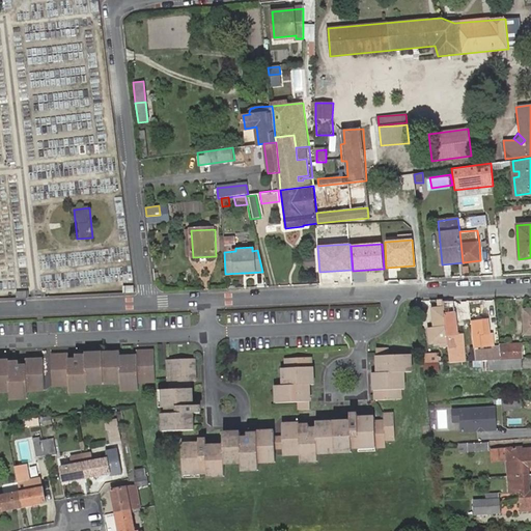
[(443,300),(437,300),(438,308),(432,308),(434,328),(428,328),(430,343),(443,342),(444,345),(447,345),(443,302),(443,300)]
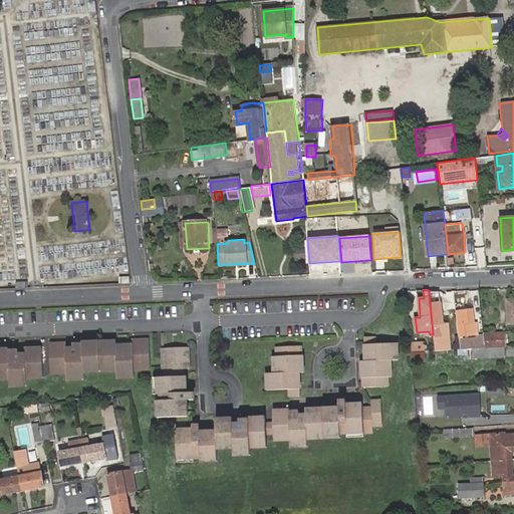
[(429,292),(433,334),(434,336),(435,350),(450,349),(449,331),(444,332),(443,323),(440,292),(429,292)]
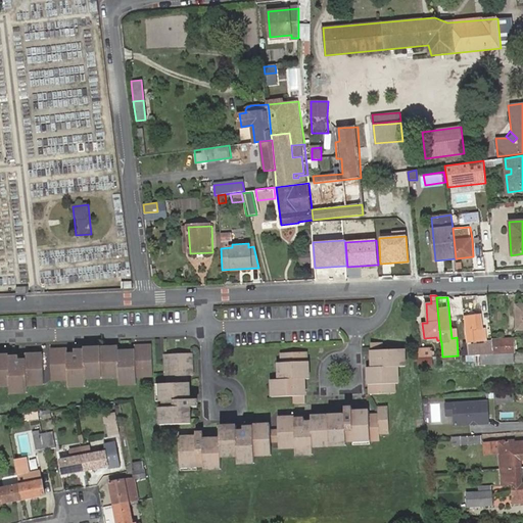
[(475,297),(465,297),(464,306),(475,307),(475,297)]
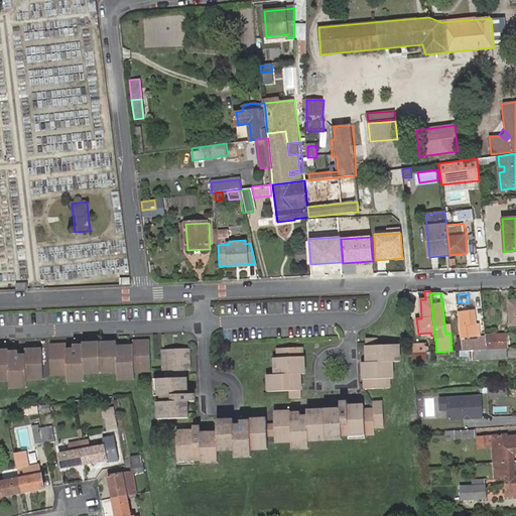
[(458,312),(460,337),(470,336),(469,326),(476,325),(475,311),(458,312)]
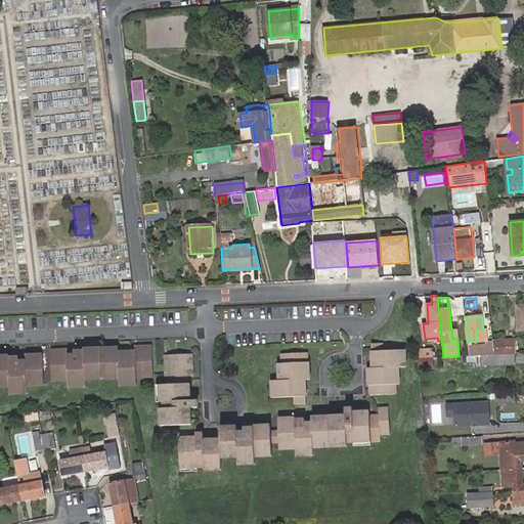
[(494,355),(516,354),(515,340),(493,341),(493,348),(494,355)]
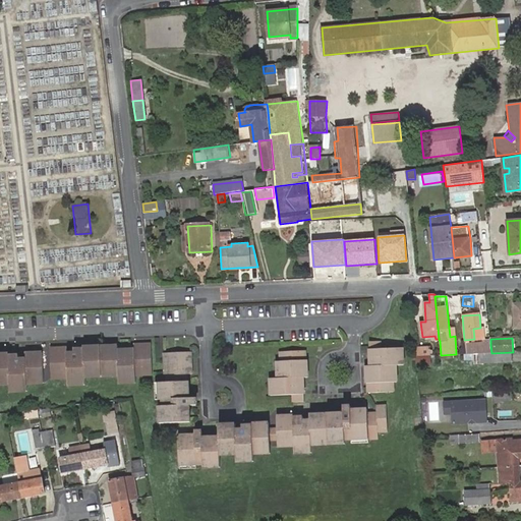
[(368,342),(369,350),(373,349),(373,362),(373,366),(369,366),(365,366),(366,384),(367,384),(367,393),(386,392),(394,392),(393,383),(393,373),(396,373),(396,365),(400,365),(400,356),(403,356),(403,348),(380,349),(379,342),(368,342)]
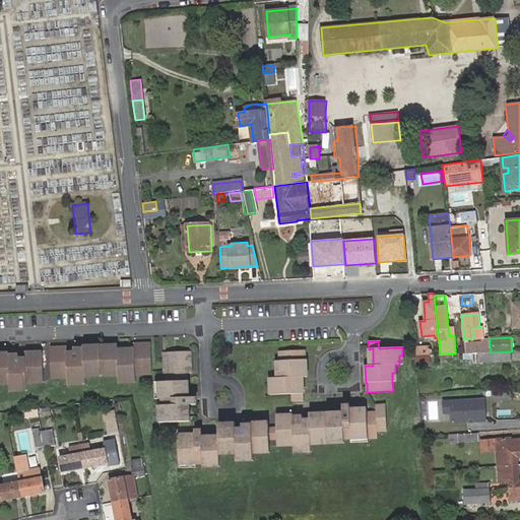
[(477,352),(491,352),(490,345),(474,345),(470,345),(470,343),(464,343),(465,353),(477,352)]
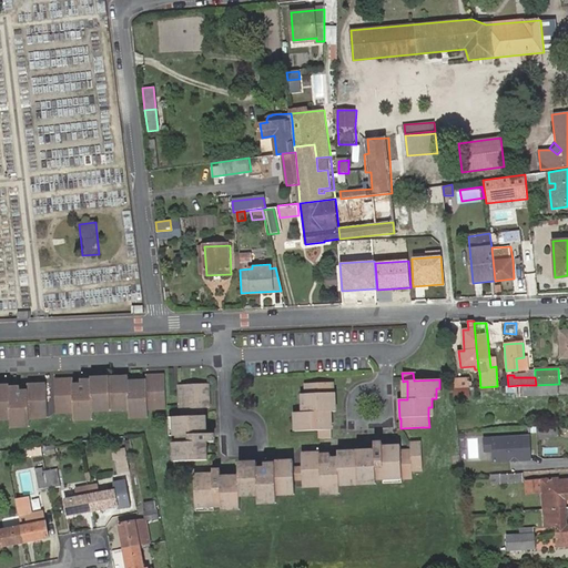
[(91,412),(100,412),(100,407),(119,406),(119,411),(128,411),(129,418),(139,418),(139,414),(148,414),(148,409),(156,409),(156,404),(165,404),(164,376),(145,376),(145,381),(128,382),(128,378),(90,379),(90,382),(79,383),(79,385),(71,386),(71,381),(52,382),(53,393),(53,404),(53,409),(63,408),(63,414),(73,413),(73,417),(82,417),(82,422),(91,421),(91,412)]
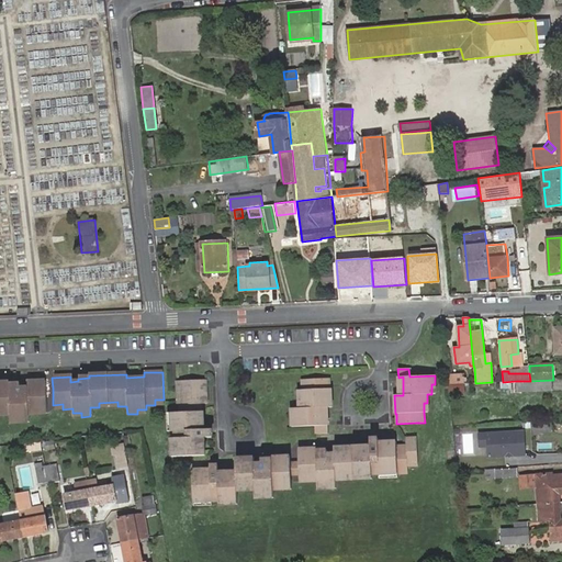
[(328,434),(328,426),(328,425),(324,426),(324,412),(323,407),(328,407),(333,406),(332,389),(329,389),(329,379),(302,380),(303,390),(302,400),(299,398),(299,408),(295,408),(296,417),(292,417),(292,427),(315,426),(316,434),(328,434)]
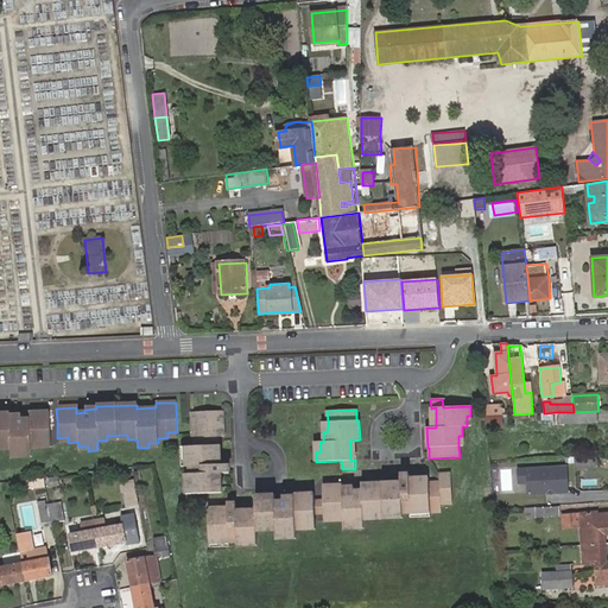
[(207,495),(223,494),(223,474),(230,474),(229,466),(221,466),(220,447),(213,447),(214,439),(220,439),(225,438),(223,411),(192,413),(194,439),(195,438),(195,447),(187,448),(189,469),(190,469),(190,475),(187,475),(187,487),(192,486),(192,495),(207,495)]
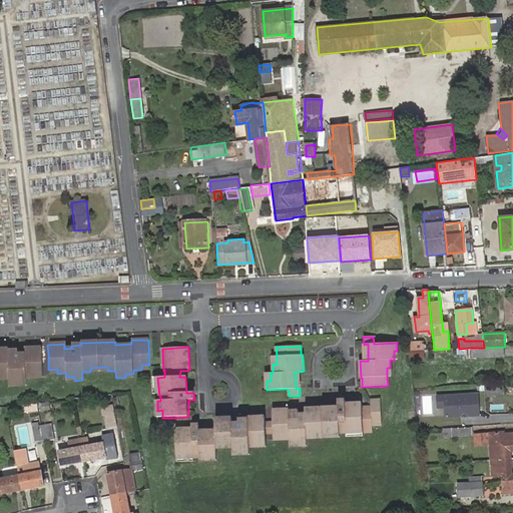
[(505,357),(505,347),(484,348),(471,348),(471,359),(485,358),(505,357)]
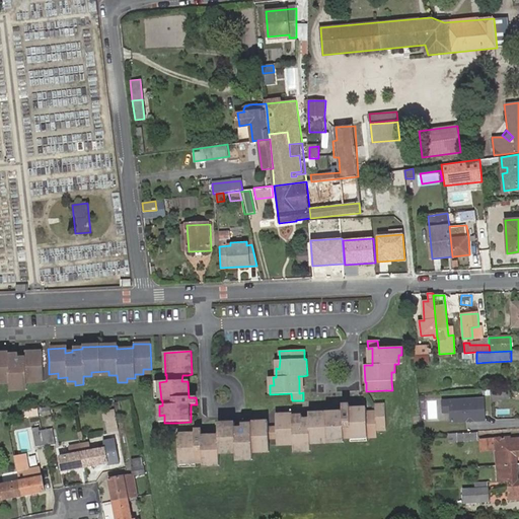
[(42,379),(41,370),(41,359),(41,352),(22,352),(22,358),(15,359),(15,355),(7,355),(6,353),(0,353),(0,380),(0,381),(0,385),(8,384),(8,391),(17,391),(17,387),(25,387),(24,383),(32,382),(32,379),(42,379)]
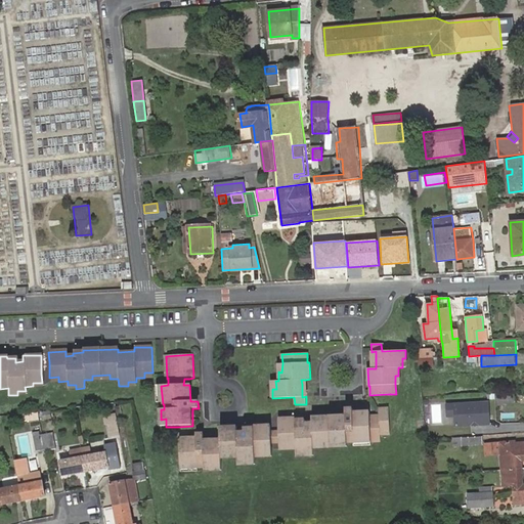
[(481,355),(469,356),(469,362),(477,362),(477,366),(481,366),(481,355)]
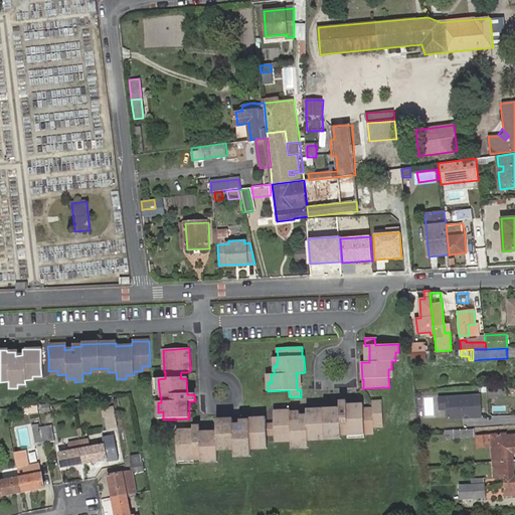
[(425,351),(410,352),(411,360),(426,360),(425,351)]
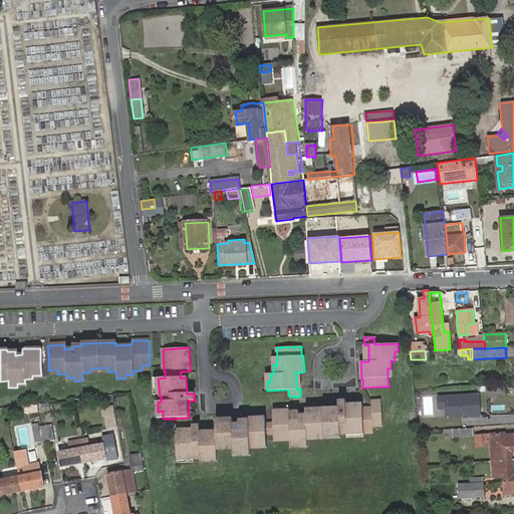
[(40,366),(48,365),(48,355),(40,355),(40,366)]
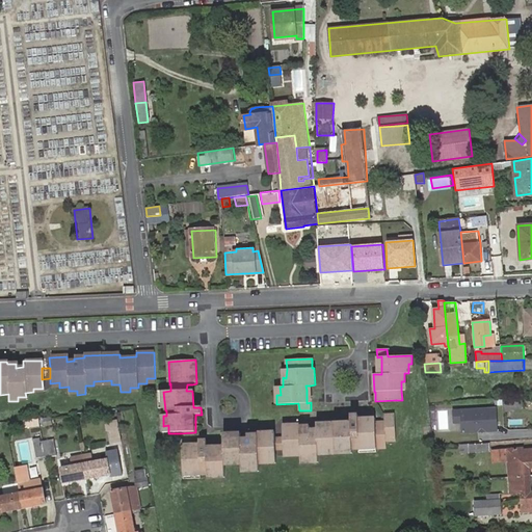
[(522,399),(503,399),(504,413),(523,409),(522,399)]
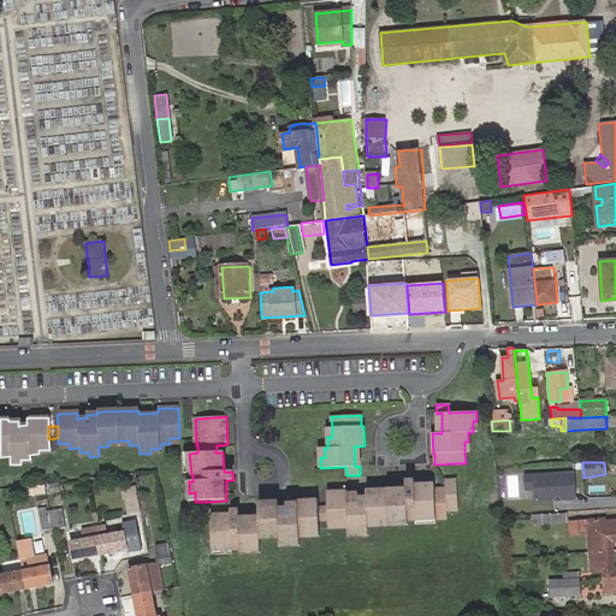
[(575,471),(523,474),(525,490),(533,490),(534,503),(576,501),(575,471)]
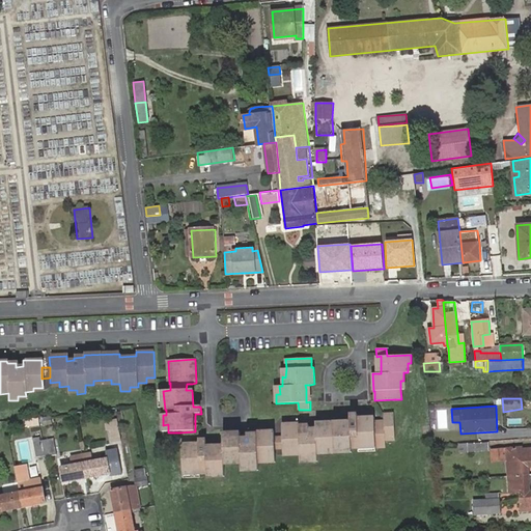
[(375,421),(375,417),(357,418),(357,415),(350,415),(350,421),(315,423),(316,428),(311,429),(309,425),(299,426),(299,425),(299,424),(281,425),(282,437),(282,439),(283,450),(283,451),(292,451),(292,455),(300,454),(300,463),(309,463),(309,458),(317,458),(317,454),(326,453),(326,450),(342,449),(342,452),(350,452),(352,452),(352,449),(358,448),(375,448),(385,448),(385,440),(394,440),(393,414),(384,414),(385,420),(375,421)]
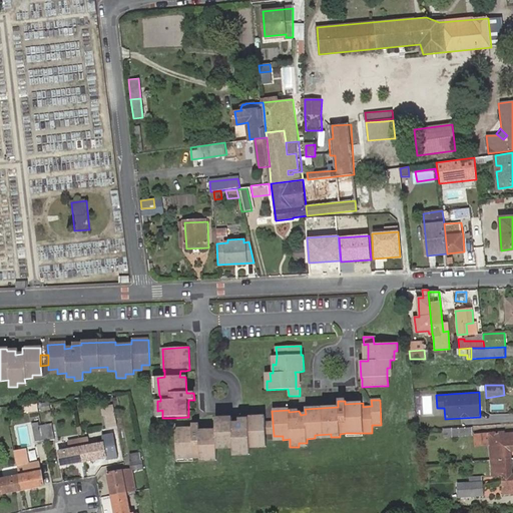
[(48,403),(40,404),(41,411),(49,410),(48,403)]
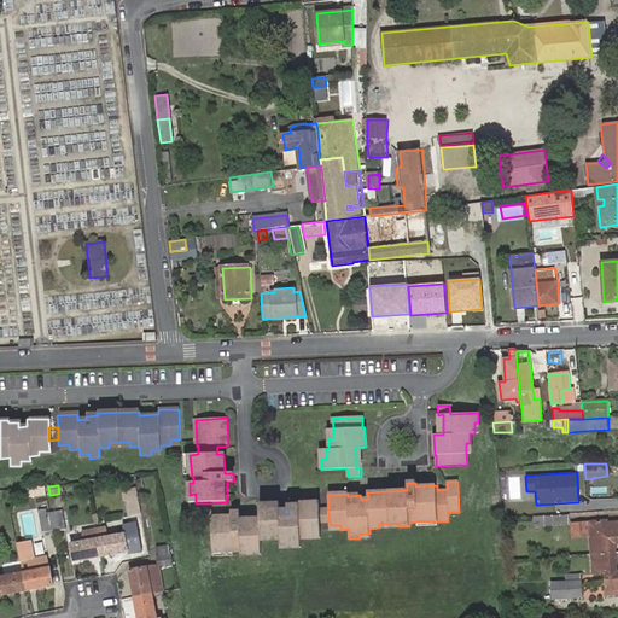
[(136,489),(123,491),(124,501),(127,501),(138,499),(136,489)]
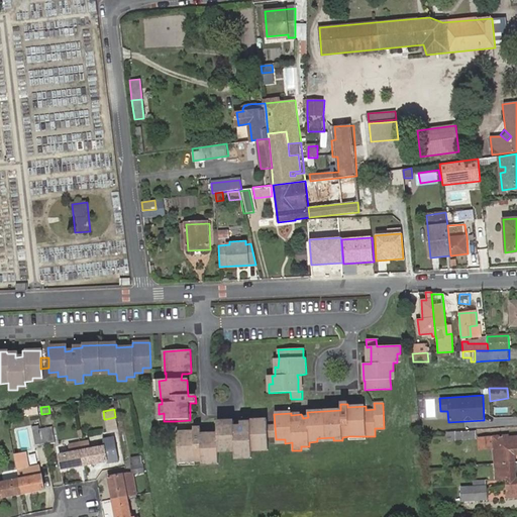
[(115,417),(106,419),(111,446),(120,444),(115,417)]
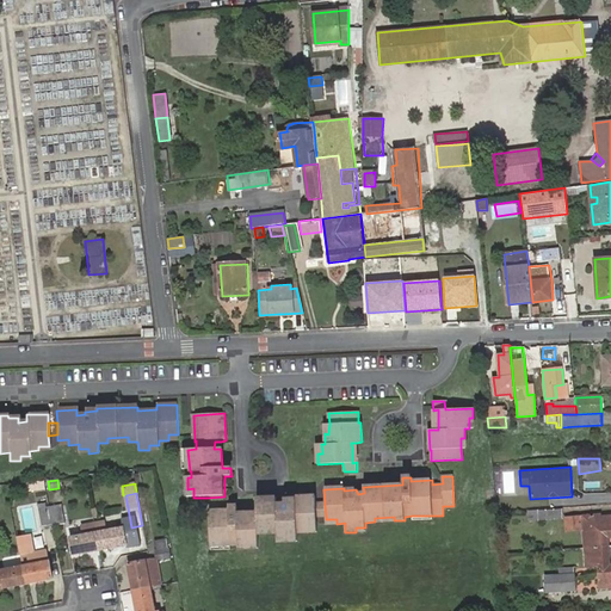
[(316,505),(316,503),(316,497),(296,498),(296,500),(284,500),(284,505),(277,505),(276,499),(257,500),(258,513),(239,514),(238,506),(228,506),(228,511),(209,512),(211,547),(230,545),(239,545),(239,550),(250,549),(250,544),(259,544),(258,536),(257,531),(267,530),(267,536),(277,535),(278,538),(289,537),(289,542),(298,542),(298,532),(308,532),(307,528),(319,528),(318,518),(316,505)]
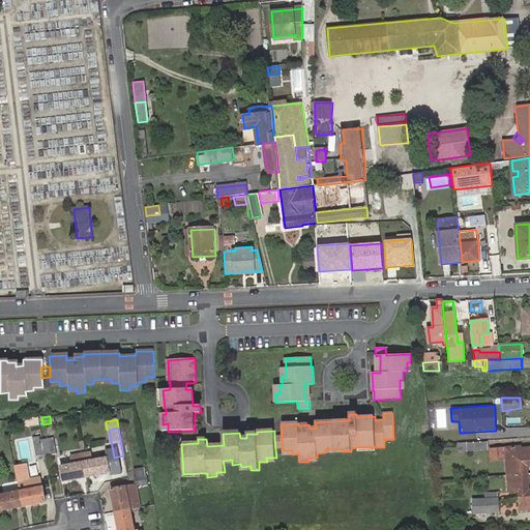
[(54,438),(43,440),(46,455),(57,454),(54,438)]
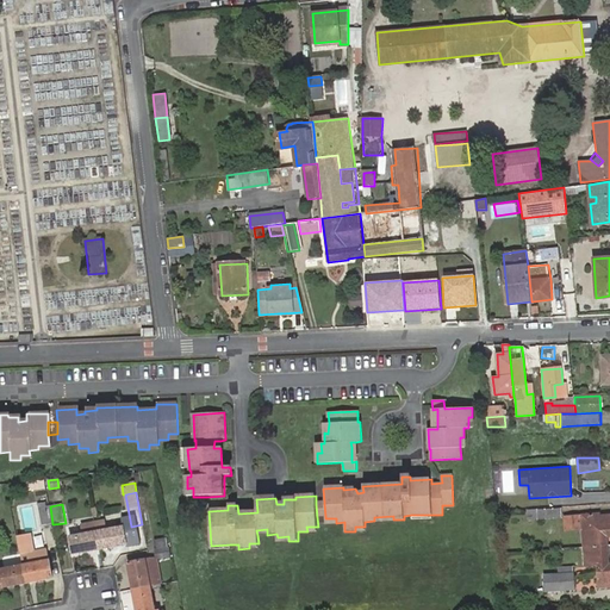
[(33,528),(53,524),(50,506),(31,510),(33,528)]
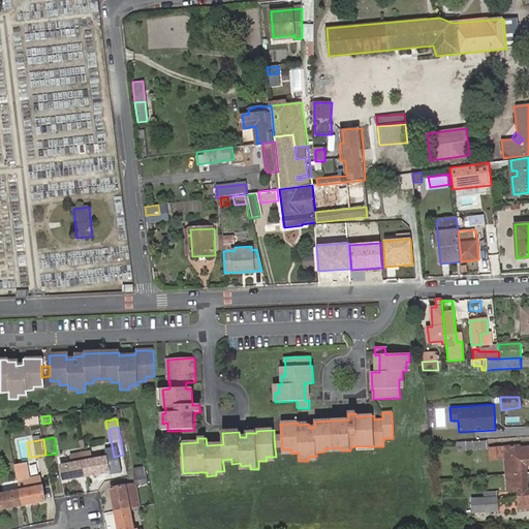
[(469,449),(490,448),(490,440),(469,440),(458,441),(458,449),(469,449)]
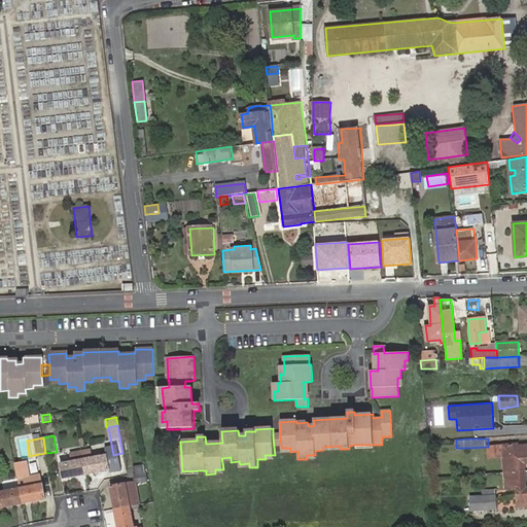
[(506,471),(526,470),(526,464),(525,457),(526,457),(526,446),(520,446),(520,445),(504,445),(490,446),(491,457),(502,456),(502,454),(504,453),(506,471)]
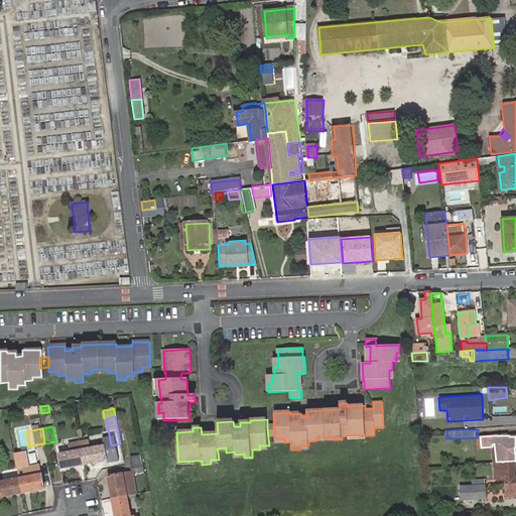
[(103,446),(81,450),(84,465),(106,461),(113,458),(114,466),(124,464),(120,443),(111,445),(103,446)]
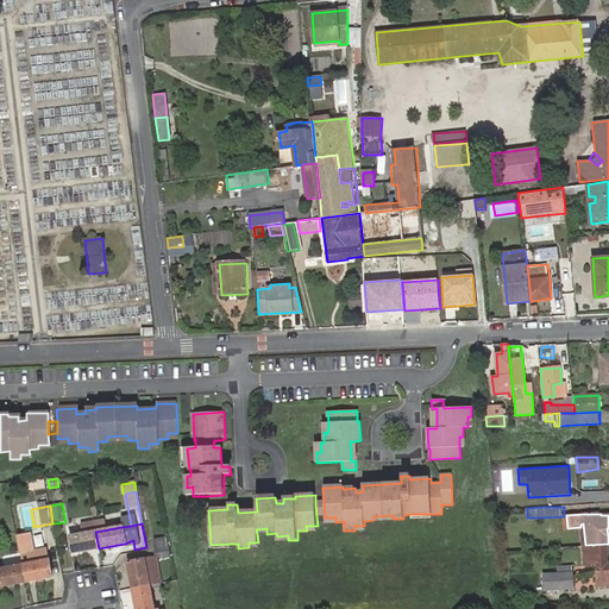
[(99,548),(95,532),(70,537),(73,553),(99,548)]
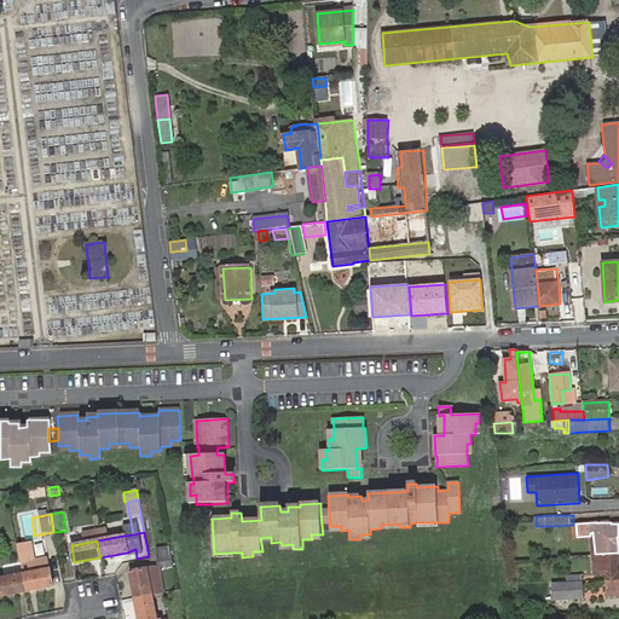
[(157,567),(172,565),(171,555),(168,544),(152,548),(155,557),(157,567)]
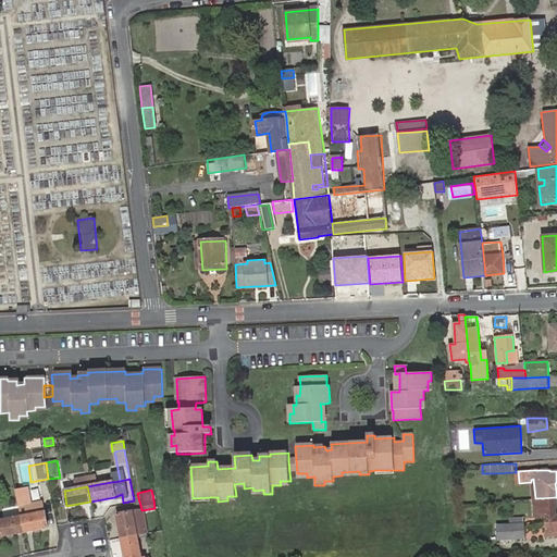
[(556,507),(556,497),(535,498),(536,517),(545,517),(547,536),(556,535),(556,507)]
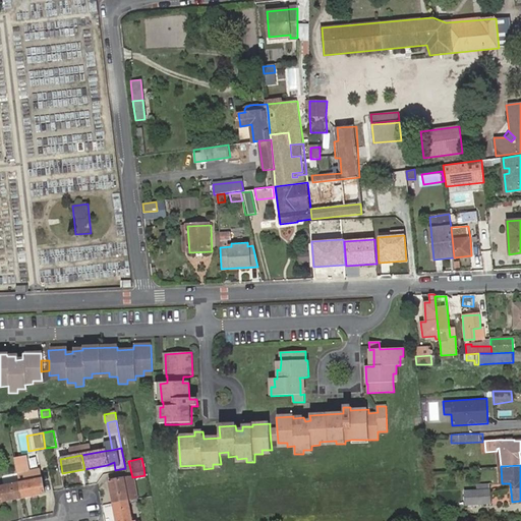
[(40,470),(17,474),(19,483),(42,479),(40,470)]
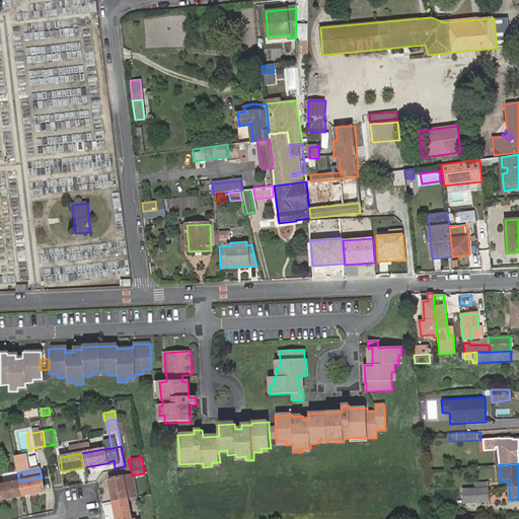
[(132,475),(122,477),(125,490),(135,488),(132,475)]
